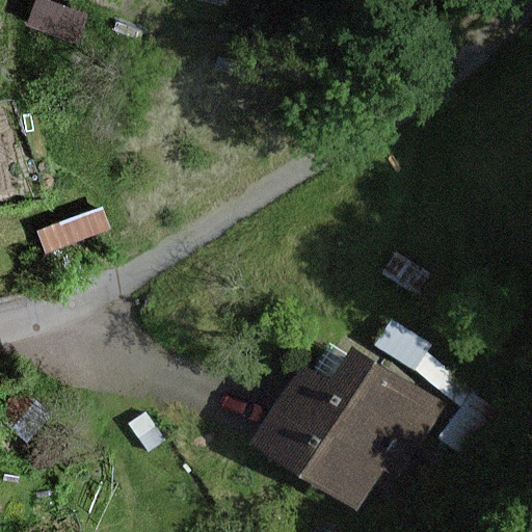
[(83,16),(37,0),(30,0),(21,27),(73,46),(83,16)]
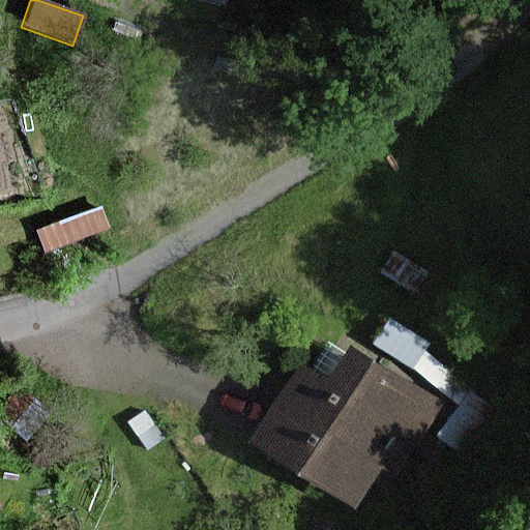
[(107,231),(98,207),(33,231),(41,255),(107,231)]
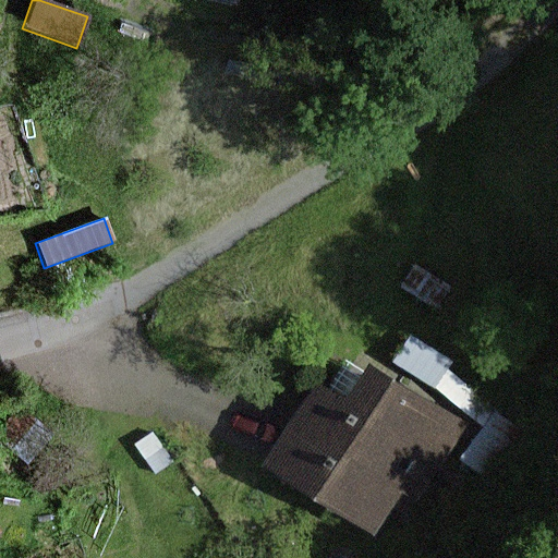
[(387,376),(371,367),(366,374),(347,362),(329,390),(320,384),(267,470),(377,537),(398,504),(414,513),(469,425),(431,402),(455,363),(412,336),(387,376)]
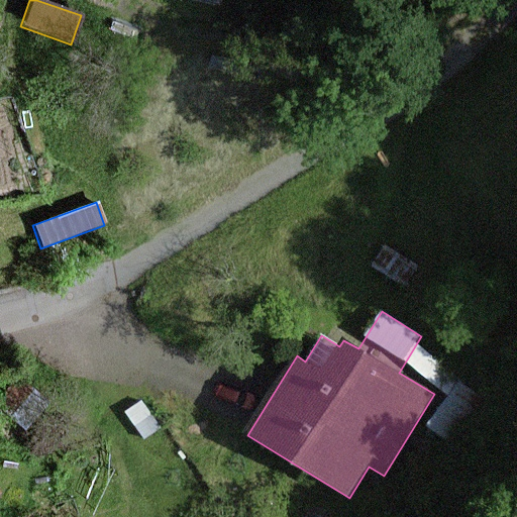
[(45,403),(15,377),(0,394),(0,413),(20,431),(45,403)]
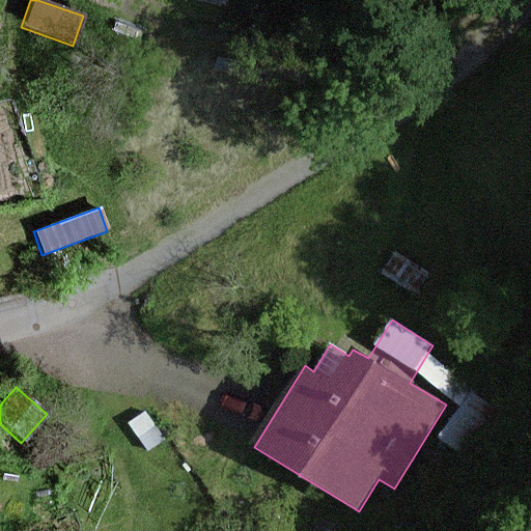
[(147,412),(130,424),(149,453),(167,441),(147,412)]
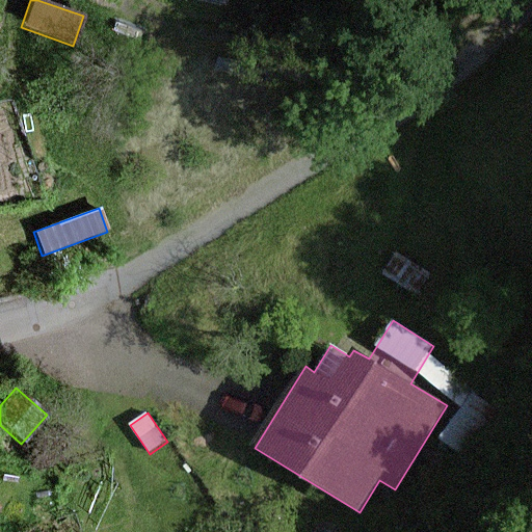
All buildings are outlined.
